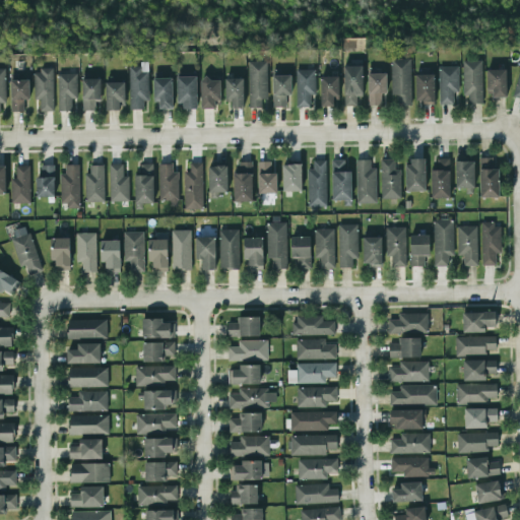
[(410,59),(390,60),(391,106),(411,105),(410,59)]
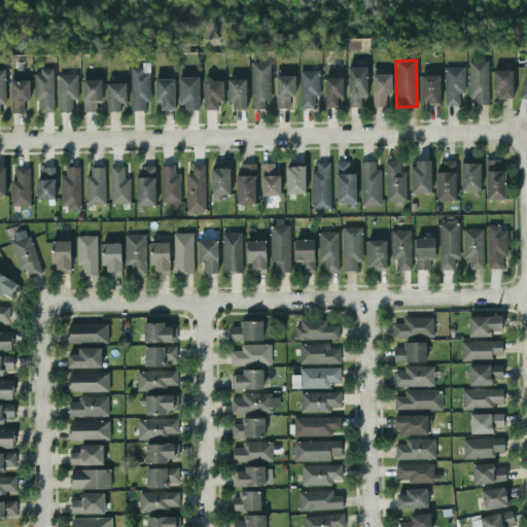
[(488,61),(468,62),(469,97),(475,97),(475,105),(489,105),(488,61)]
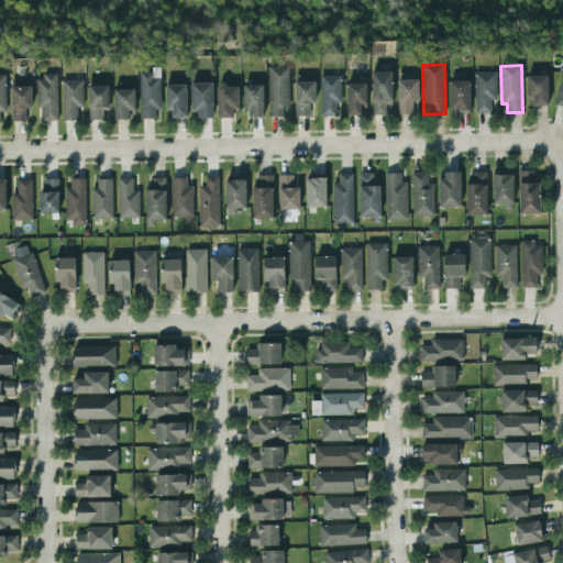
[(288,66),(268,67),(269,117),(283,117),(283,108),(289,108),(288,66)]
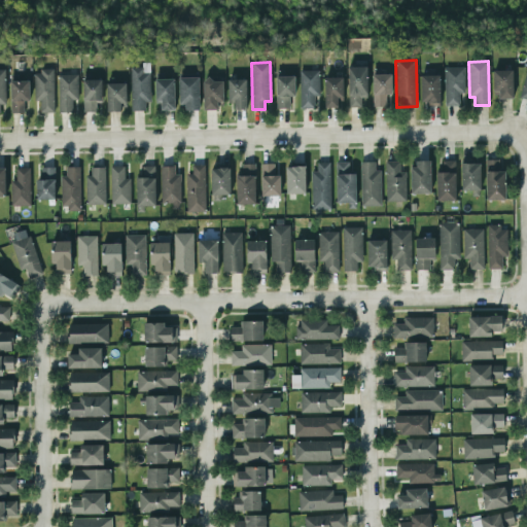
[(132,111),(145,111),(145,102),(150,102),(149,66),(131,66),(132,111)]
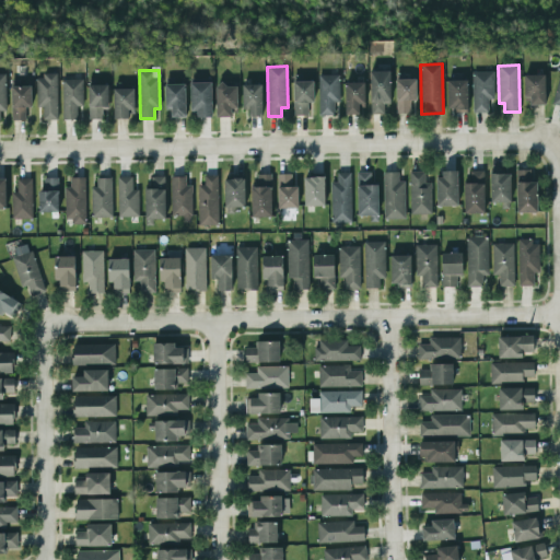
[(391,71),(370,71),(370,114),(384,114),(384,104),(391,104),(391,71)]
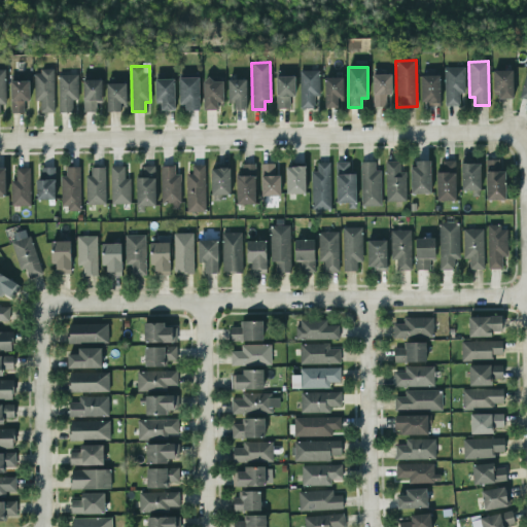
[(444,68),(445,106),(459,106),(459,94),(464,94),(464,67),(444,68)]
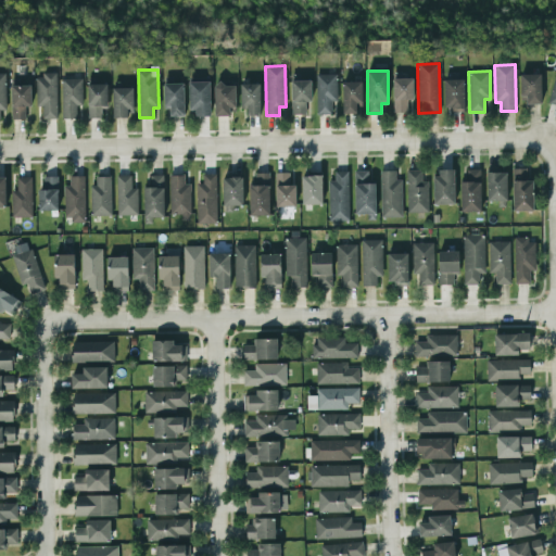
[(336,74),(316,75),(317,115),(332,115),(331,102),(337,101),(336,74)]
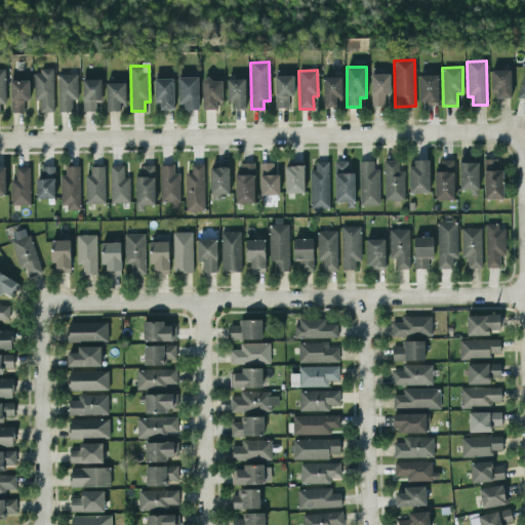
[(511,70),(492,71),(492,98),(511,98),(511,70)]
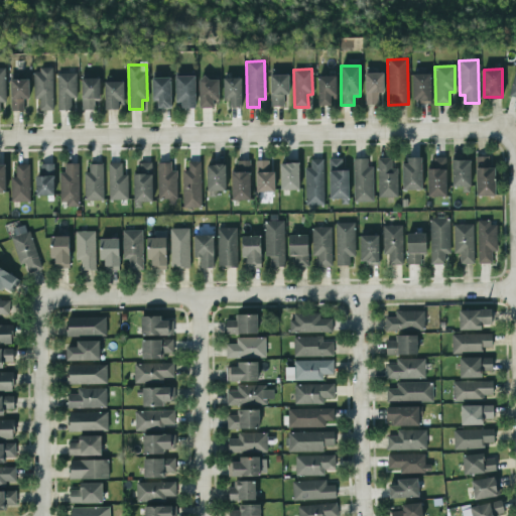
[(52,110),(52,70),(33,70),(33,99),(39,99),(39,110),(52,110)]
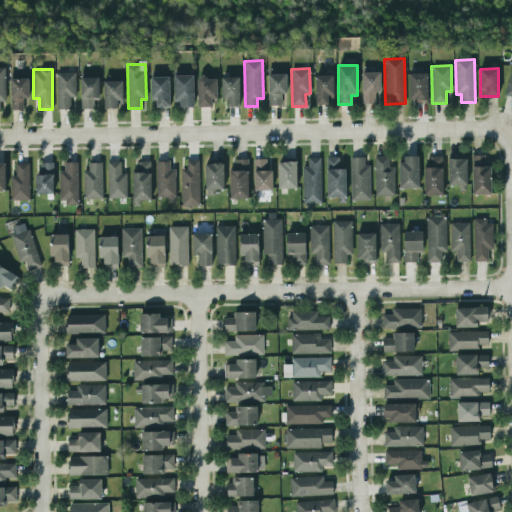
[(76,97),(75,72),(56,73),(57,110),(70,109),(70,97),(76,97)]
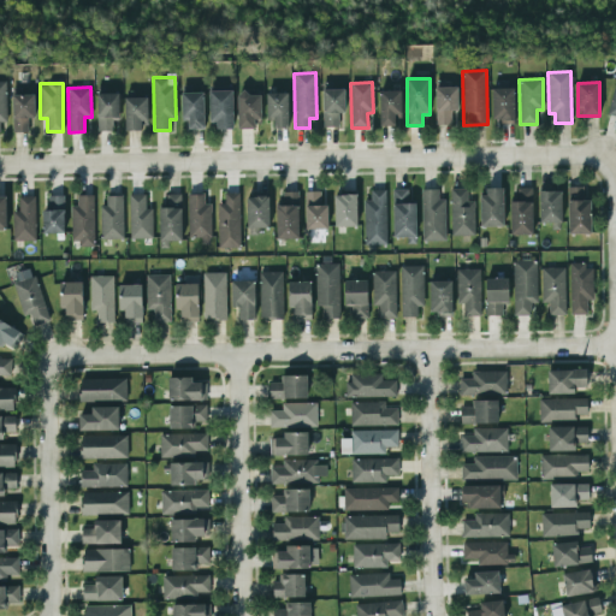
[(451,125),(451,111),(457,111),(457,88),(436,88),(436,125),(451,125)]
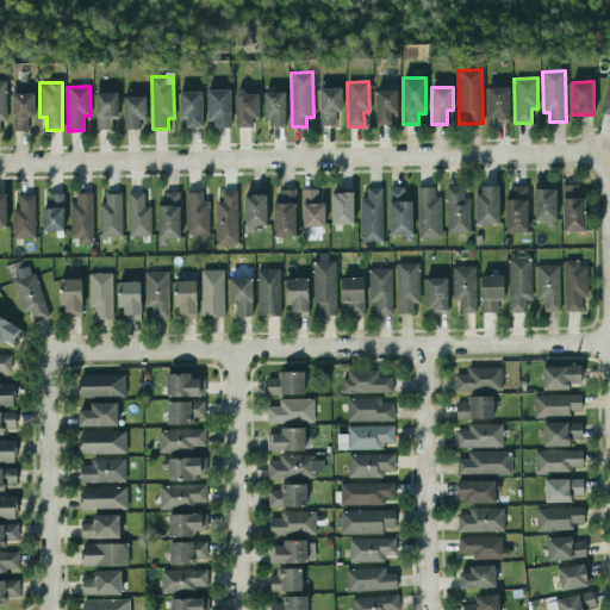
[(321,126),(335,126),(335,112),(341,112),(341,88),(319,88),(321,126)]
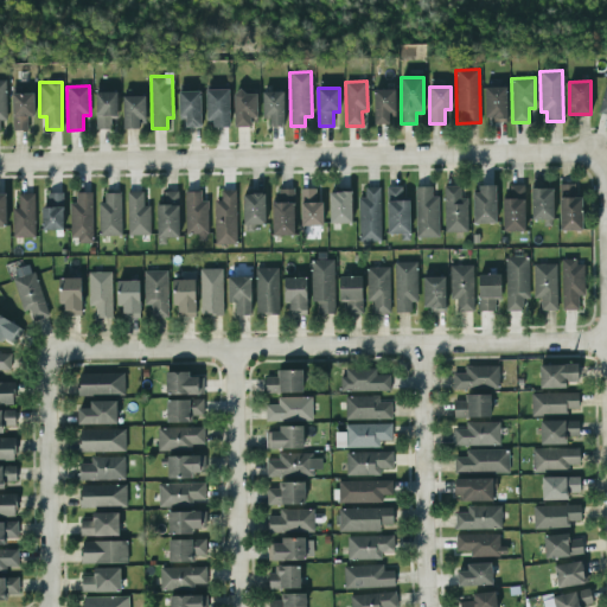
[(485,88),(485,121),(506,121),(508,88),(485,88)]
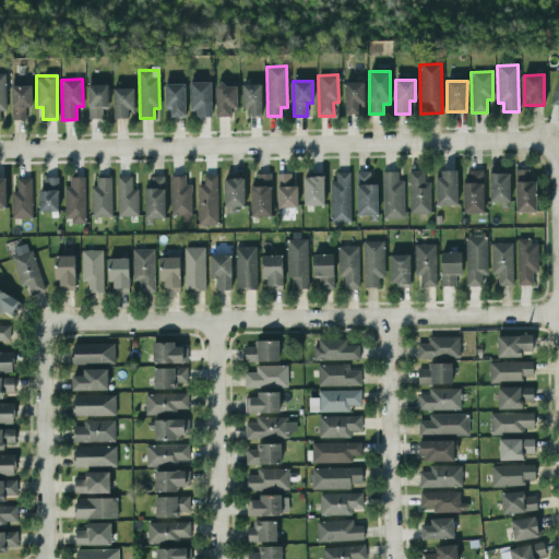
[(210,82),(190,82),(191,118),(212,117),(210,82)]
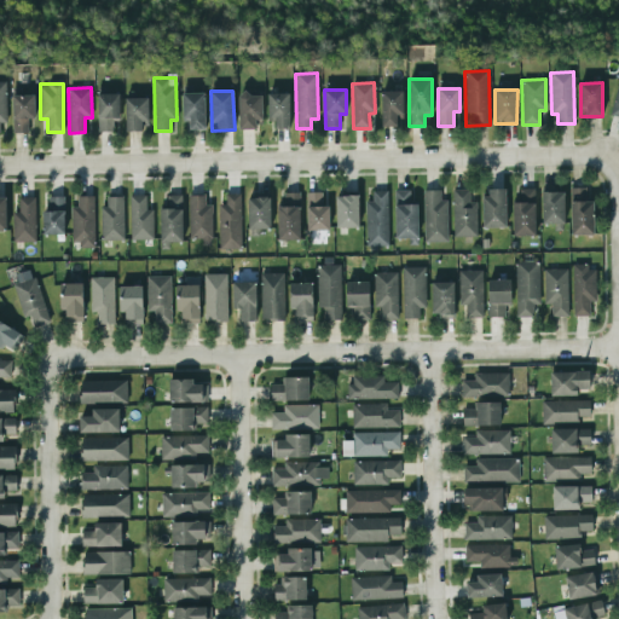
[(13,133),(28,133),(28,119),(34,119),(34,92),(12,93),(13,133)]
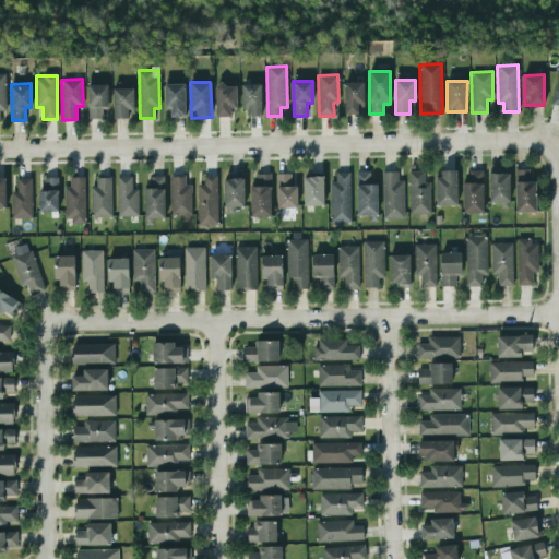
[(364,83),(344,83),(345,115),(358,114),(358,106),(364,106),(364,83)]
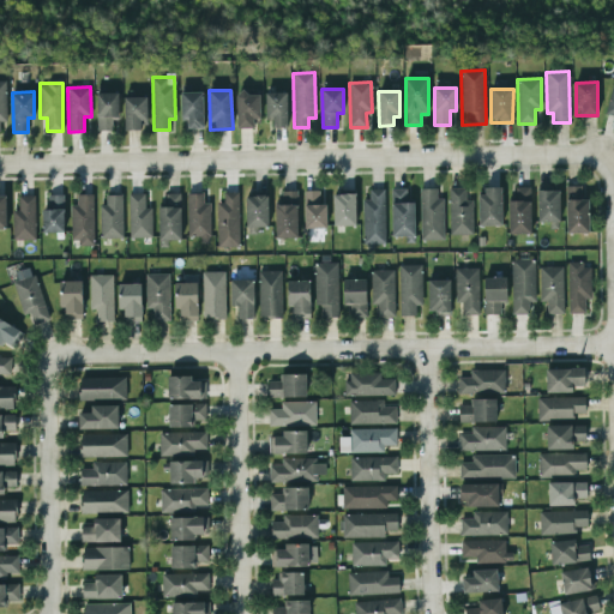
[(118,120),(119,94),(97,92),(96,131),(113,131),(113,120),(118,120)]
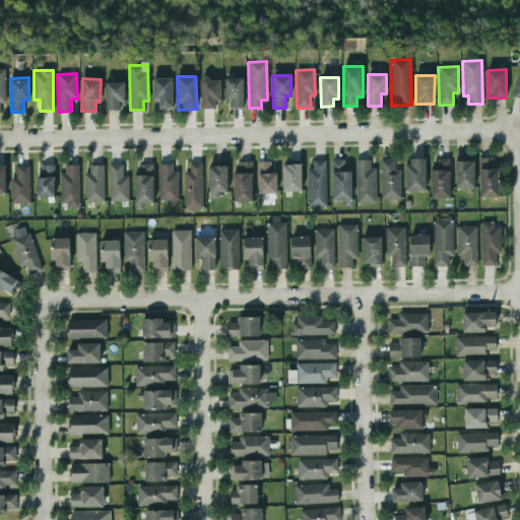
[(155,110),(173,109),(172,78),(154,78),(155,110)]
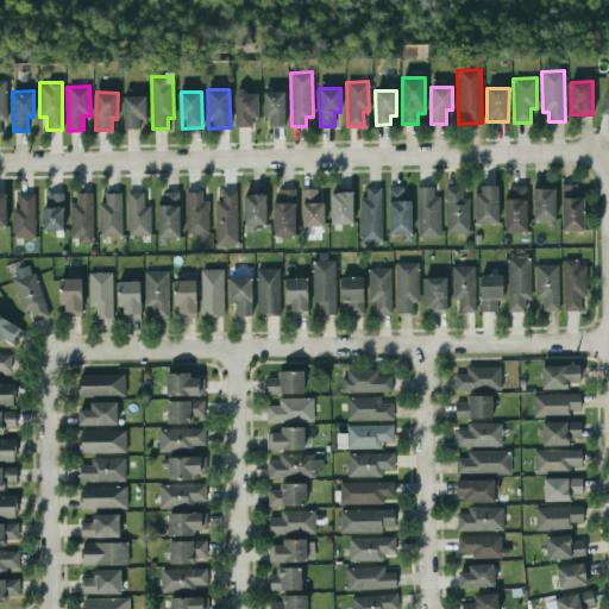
[(256,92),(234,93),(236,127),(257,127),(256,92)]
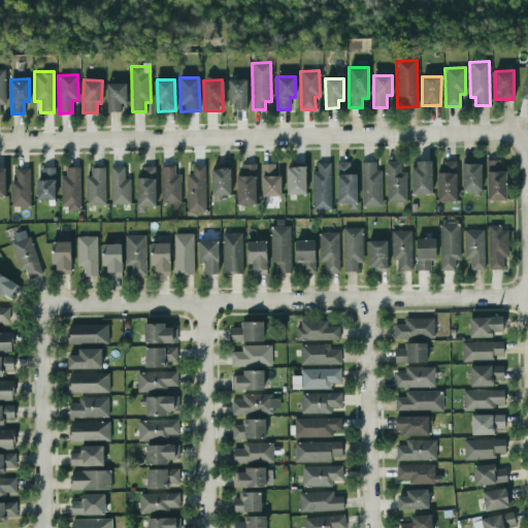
[(246,79),(228,79),(228,103),(234,103),(235,110),(246,109),(246,79)]
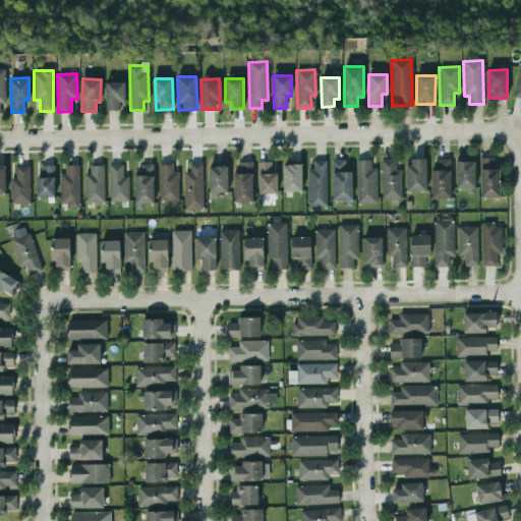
[(125,82),(106,82),(106,111),(119,110),(119,103),(125,103),(125,82)]
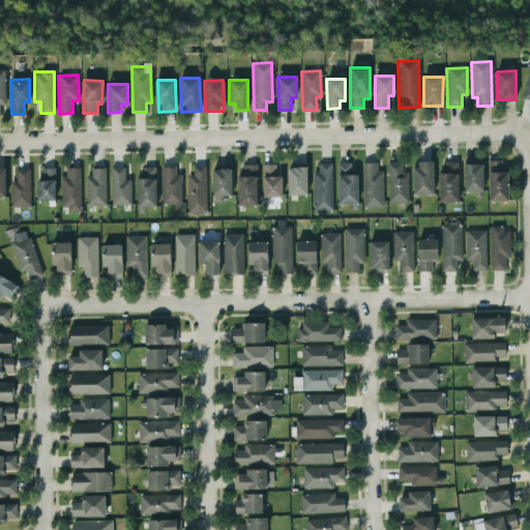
[(489,202),(508,202),(508,173),(502,173),(502,160),(489,160),(489,202)]
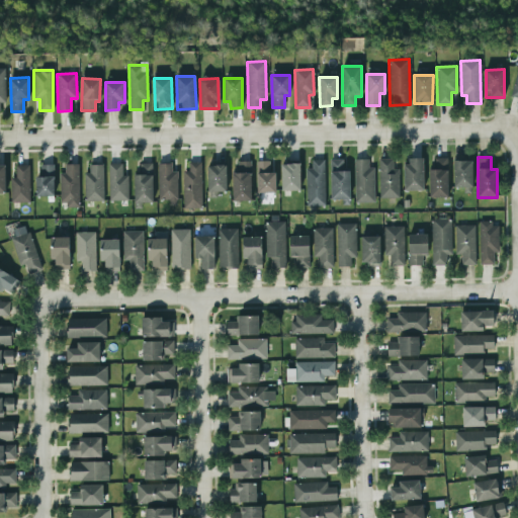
[(405,191),(423,191),(423,158),(404,158),(405,191)]
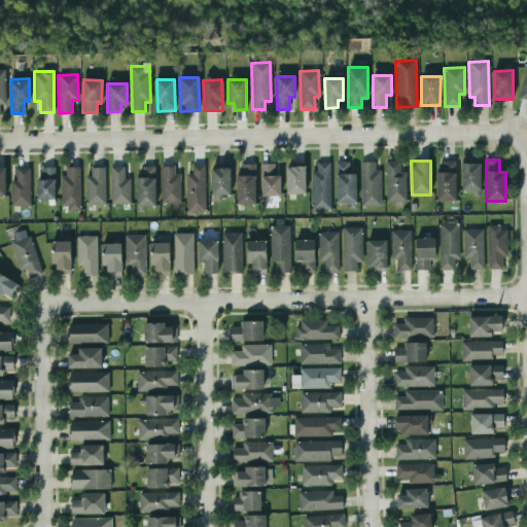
[(455,201),(456,161),(437,161),(437,201),(455,201)]
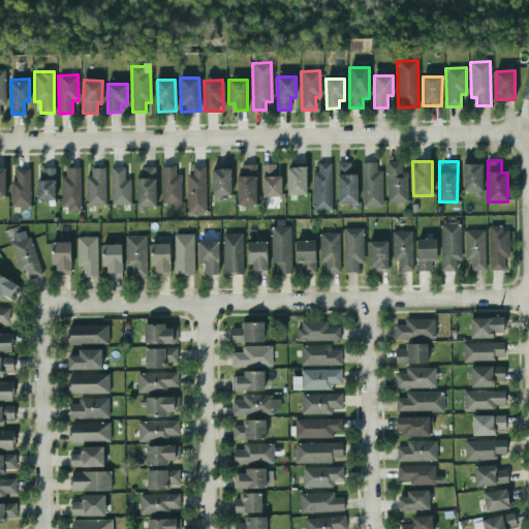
[(338,205),(358,204),(356,174),(351,174),(350,162),(337,163),(338,205)]
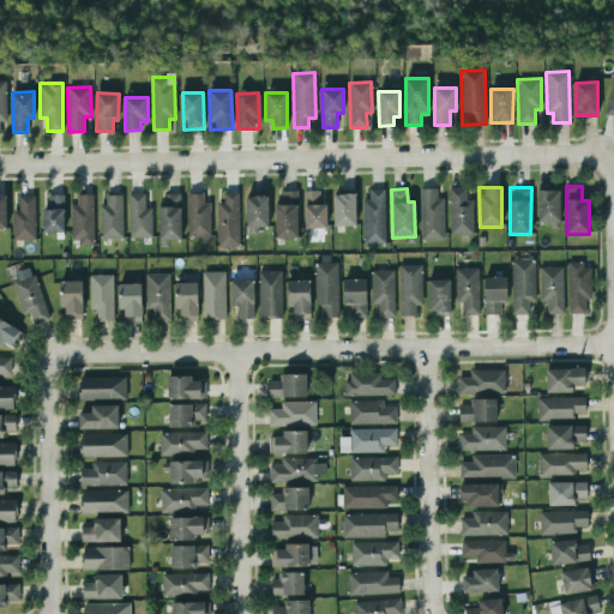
[(421,241),(444,240),(443,199),(437,199),(437,188),(420,188),(421,241)]
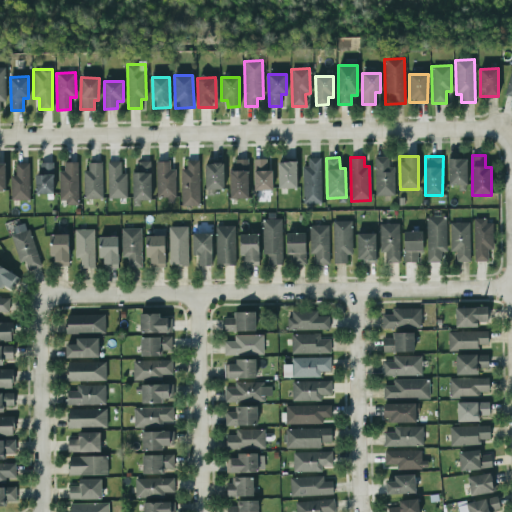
[(394,195),(394,167),(388,167),(388,157),(374,157),(375,196),(394,195)]
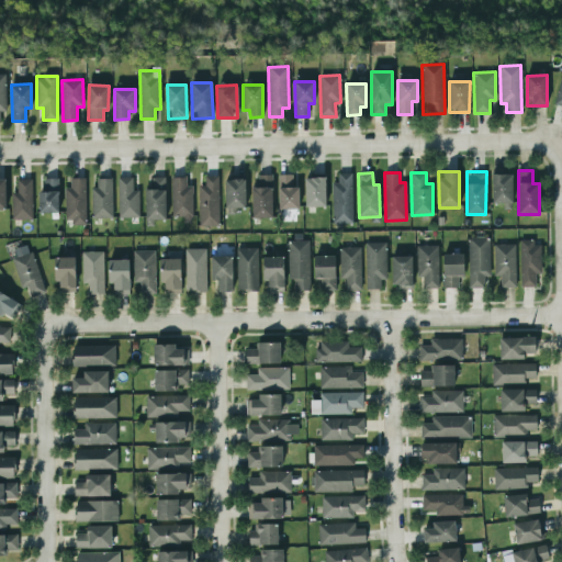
[(352,223),(351,173),(338,173),(338,182),(332,182),(333,224),(352,223)]
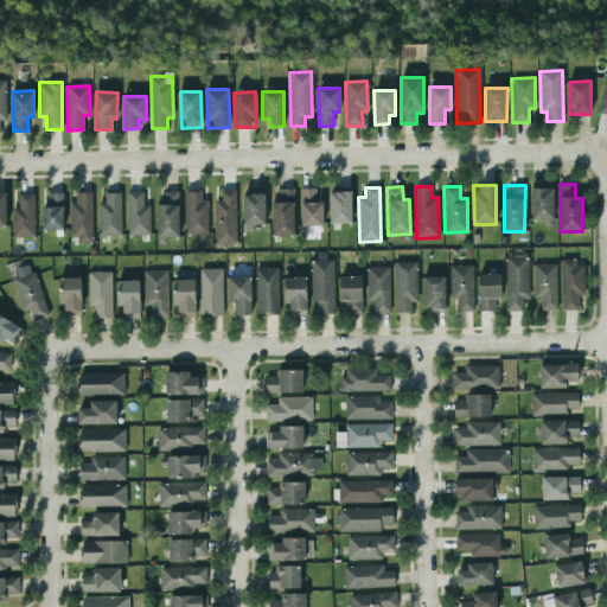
[(554,189),(531,187),(531,219),(553,219),(554,189)]
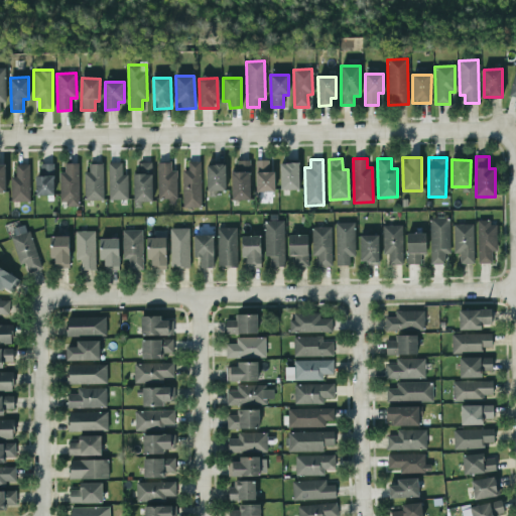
[(249,160),(233,161),(233,201),(250,200),(249,160)]
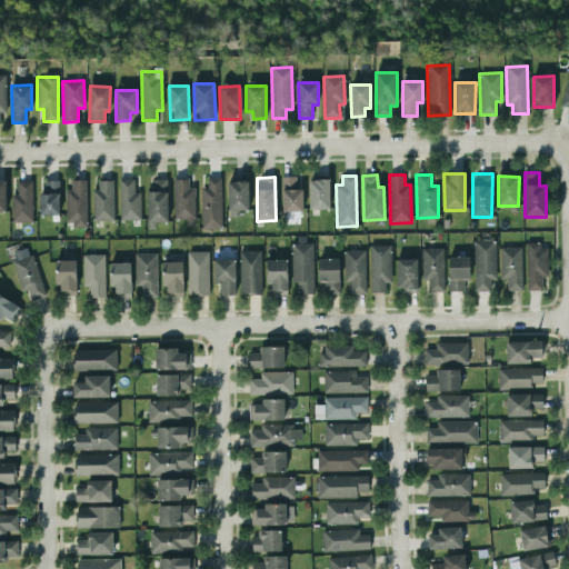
[(282,212),(302,211),(302,189),(296,189),(296,177),(281,177),(282,212)]
